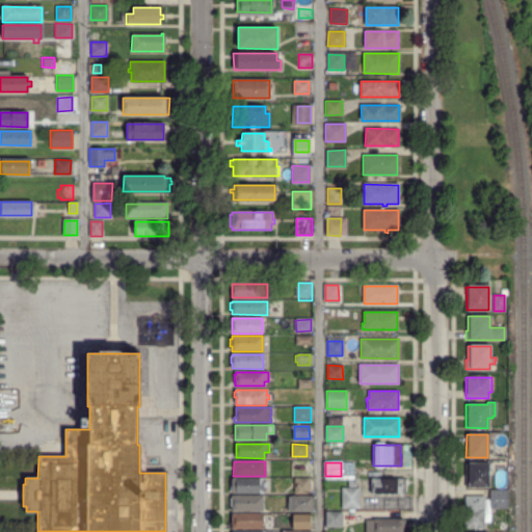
[(487,486),(466,486),(466,463),(487,463),(487,486)]
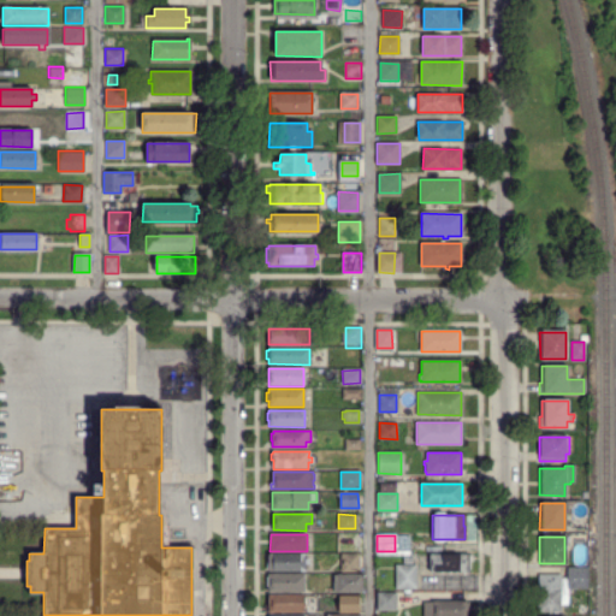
[(268,570),(268,569),(267,569),(267,561),(265,561),(265,555),(270,555),(270,554),(297,554),(297,570),(268,570)]
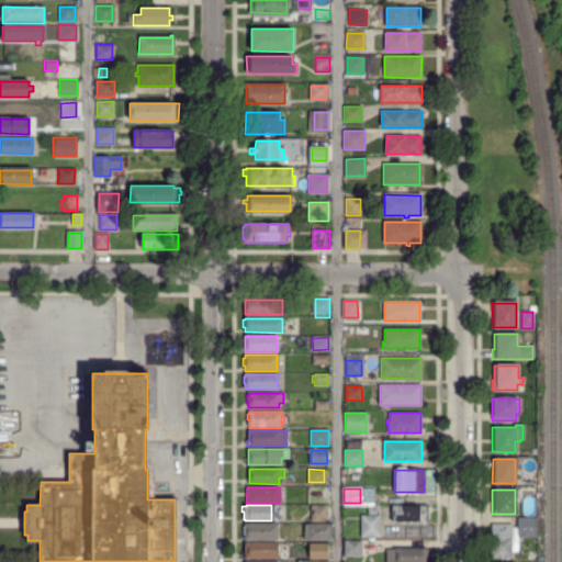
[(327,516),(313,516),(313,505),(326,505),(327,516)]
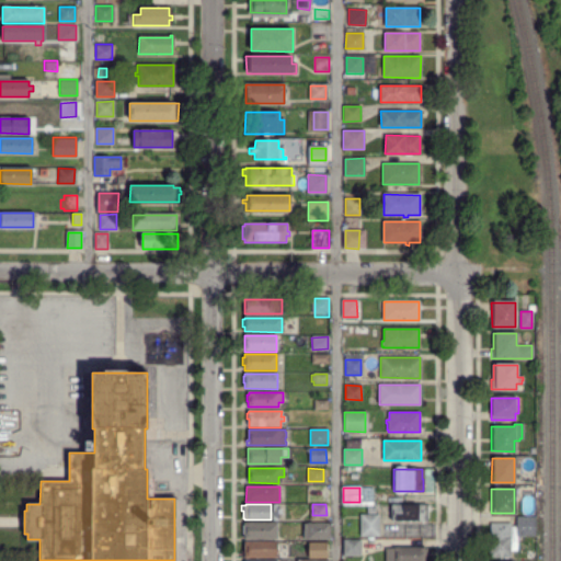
[(426,521),(391,521),(391,505),(426,505),(426,506),(428,506),(428,511),(426,511),(426,521)]
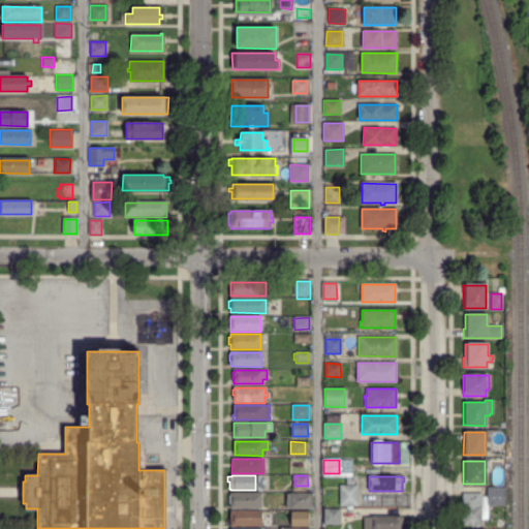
[(358,503),(339,503),(339,484),(358,484),(358,503)]
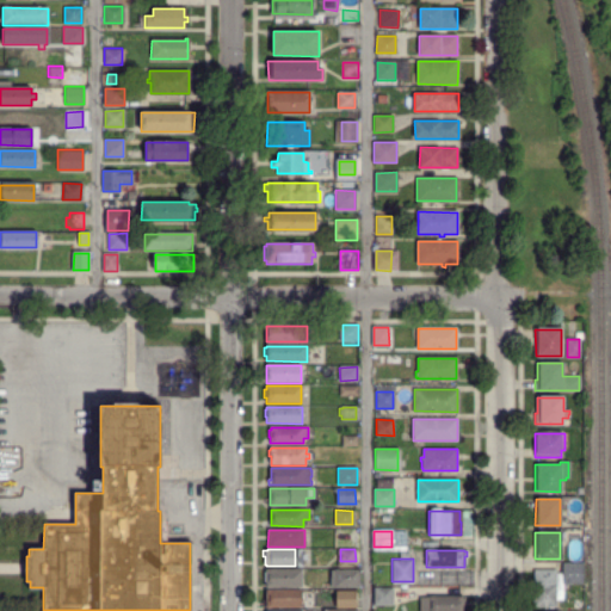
[(582,582),(563,582),(563,563),(582,563),(582,582)]
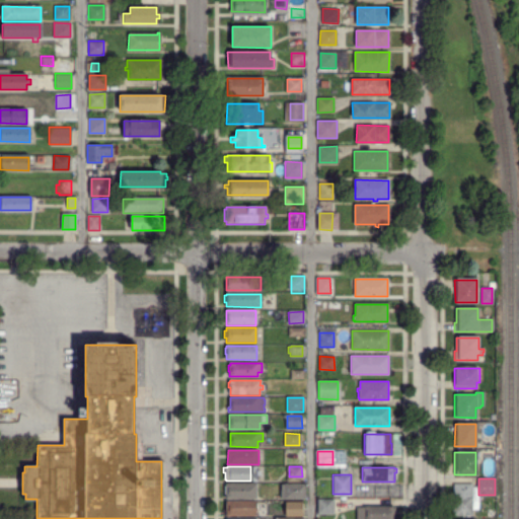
[(226,499),(226,484),(255,484),(255,499),(226,499)]
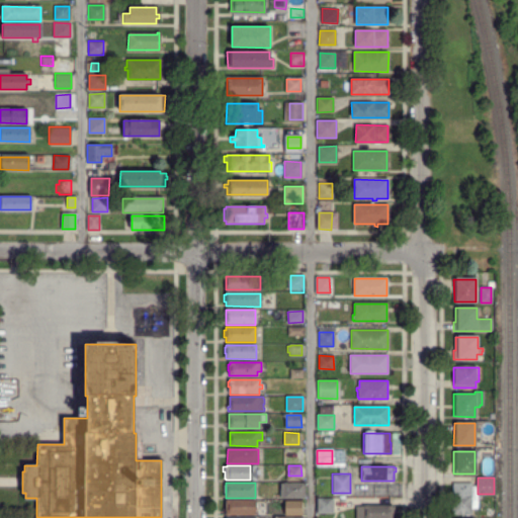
[(304,498),(281,497),(281,484),(304,484),(304,498)]
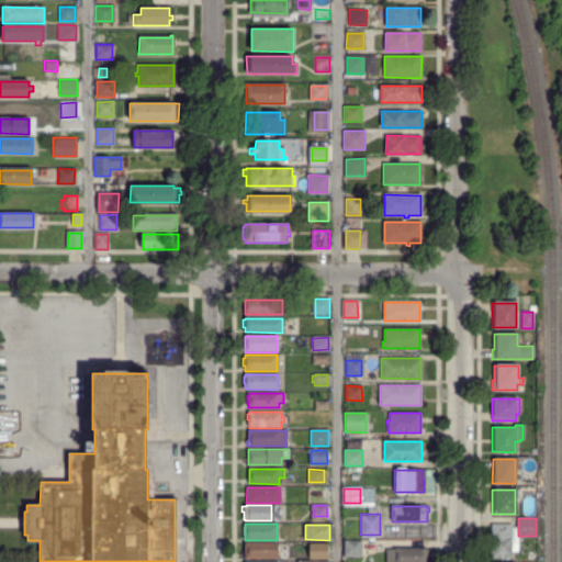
[(510,558),(492,558),(492,525),(510,525),(510,558)]
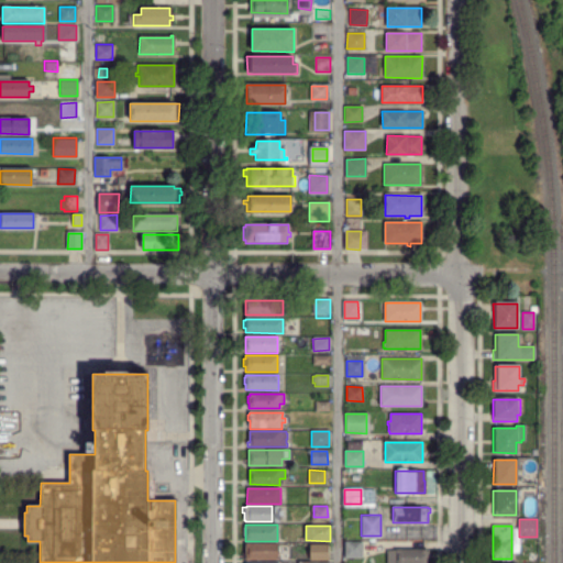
[(345,558),(345,542),(361,542),(361,558),(345,558)]
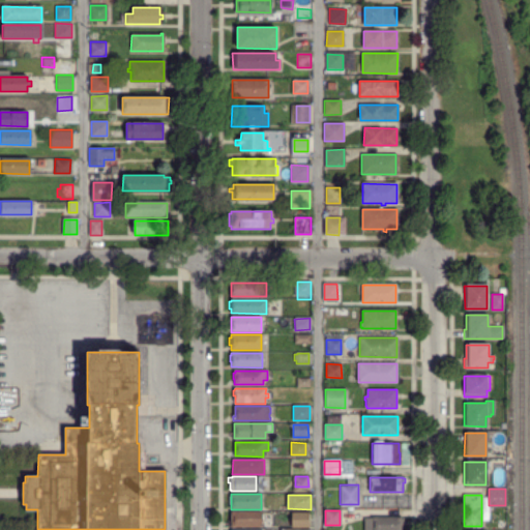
[(231,526),(231,525),(230,525),(230,513),(231,513),(231,512),(261,512),(261,526),(231,526)]
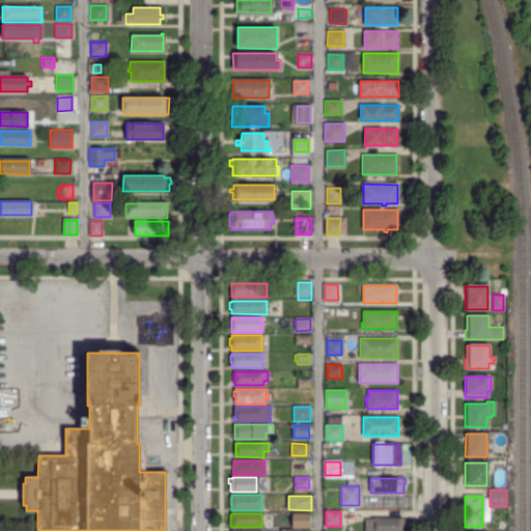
[(309,527),(294,527),(294,513),(308,513),(309,527)]
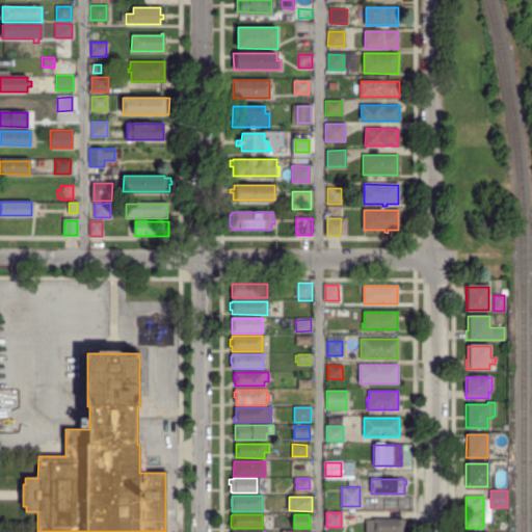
[(374,531),(374,520),(401,520),(401,521),(404,521),(404,527),(403,527),(403,531),(374,531)]
